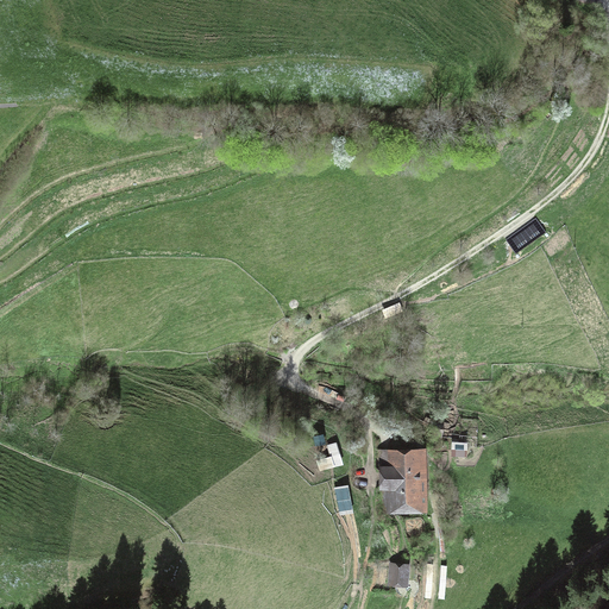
[(521,252),(546,234),(538,221),(512,239),(521,252)]
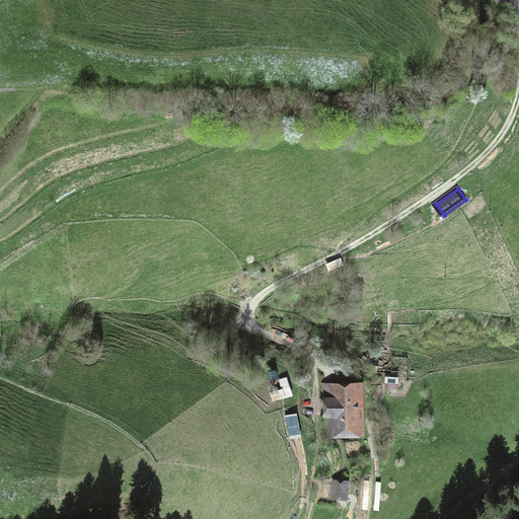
[(272,399),(293,396),(289,376),(282,377),(284,388),(271,390),(272,399)]
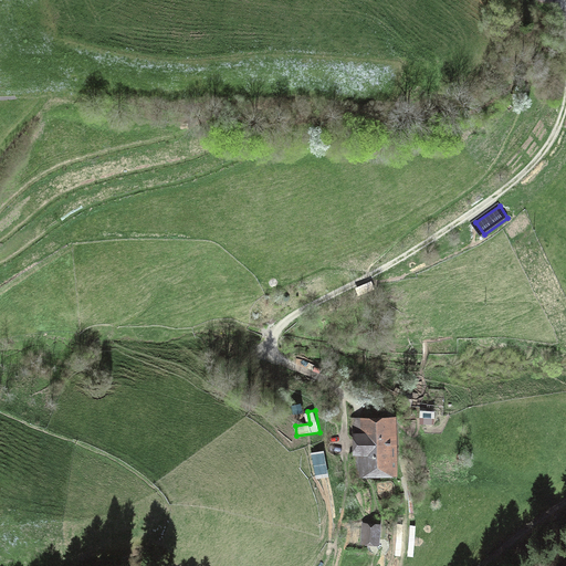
[(292,415),(294,426),(308,422),(306,411),(292,415)]
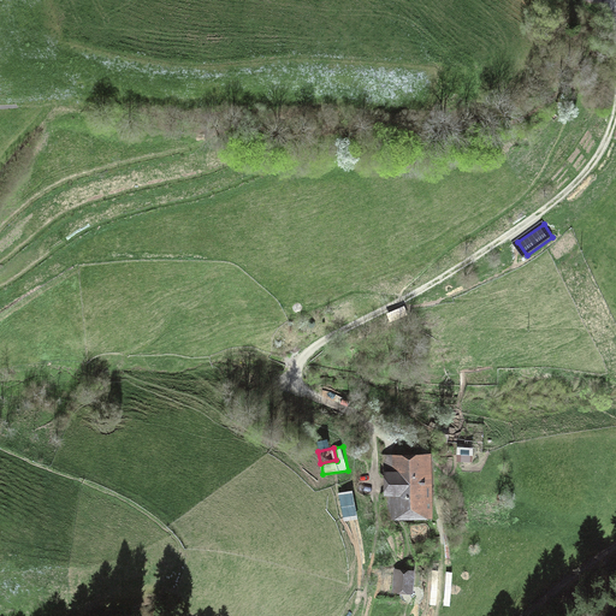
[(397,513),(425,511),(422,456),(381,457),(383,489),(396,489),(397,513)]
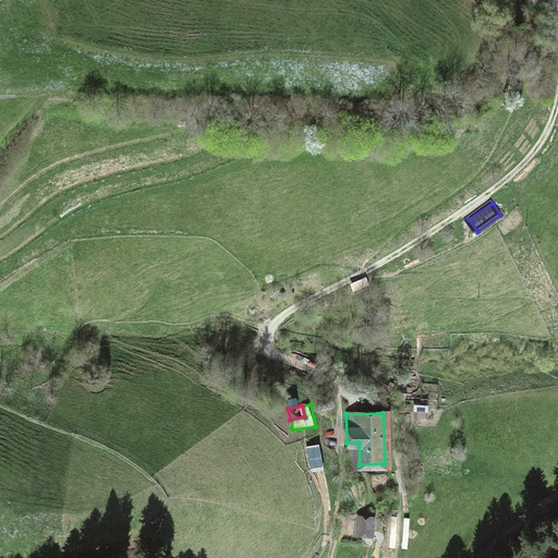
[(308,445),(311,471),(324,470),(322,444),(308,445)]
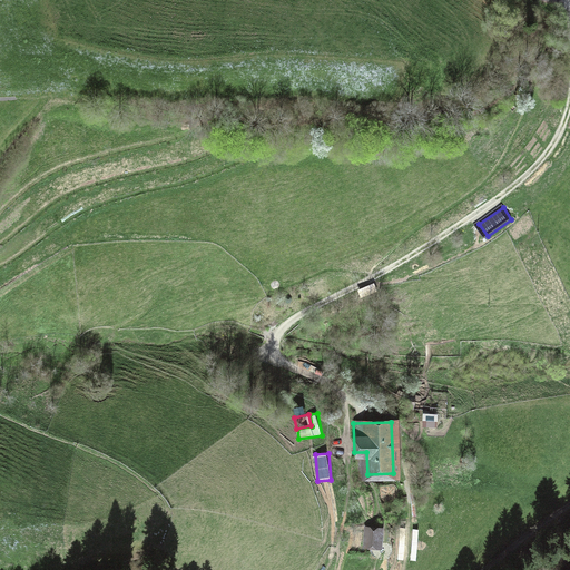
[(377,546),(390,547),(391,527),(370,526),(370,543),(377,543),(377,546)]
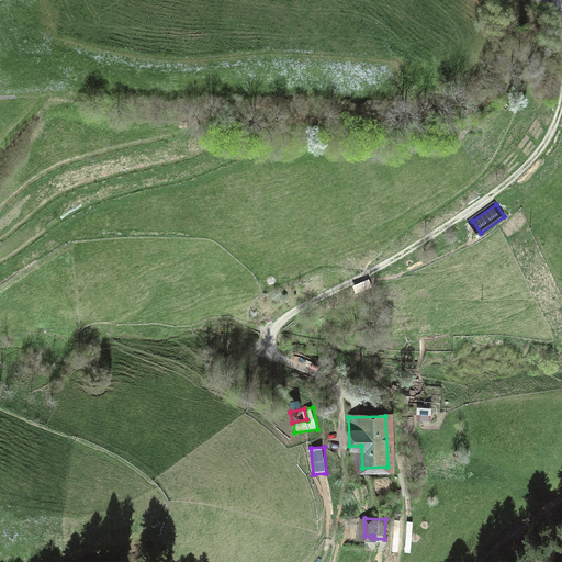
All buildings are outlined.
